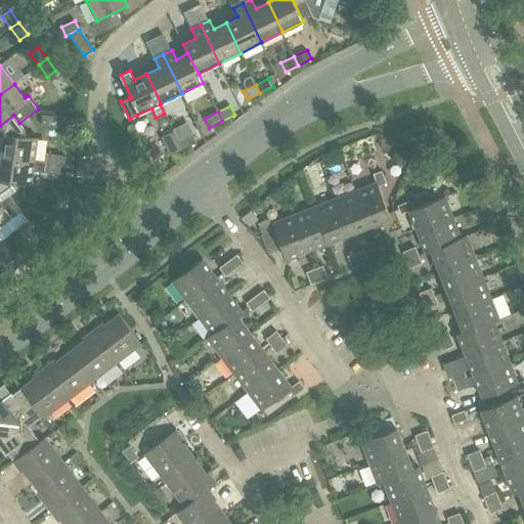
[(1,158),(35,162),(38,138),(26,137),(27,132),(19,123),(13,115),(0,126),(0,143),(3,144),(1,158)]
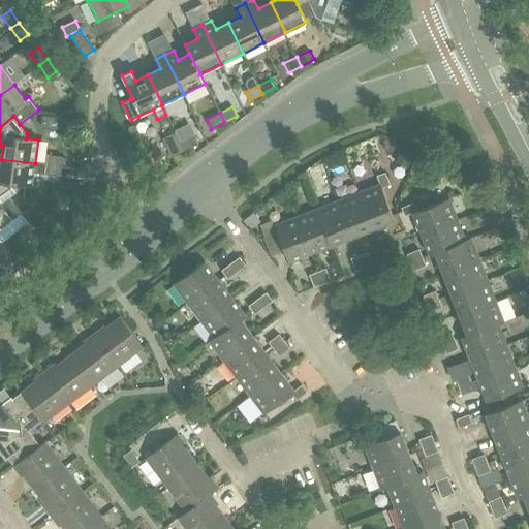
[(162,137),(167,148),(167,149),(172,157),(185,151),(180,141),(179,141),(174,131),(162,137)]
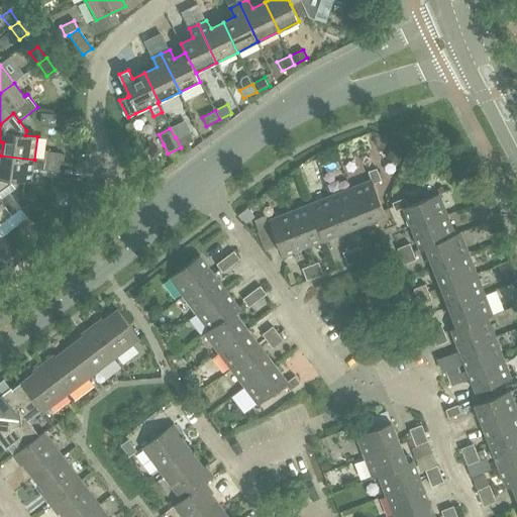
[(176,137),(181,147),(193,141),(189,132),(188,132),(188,131),(176,137)]
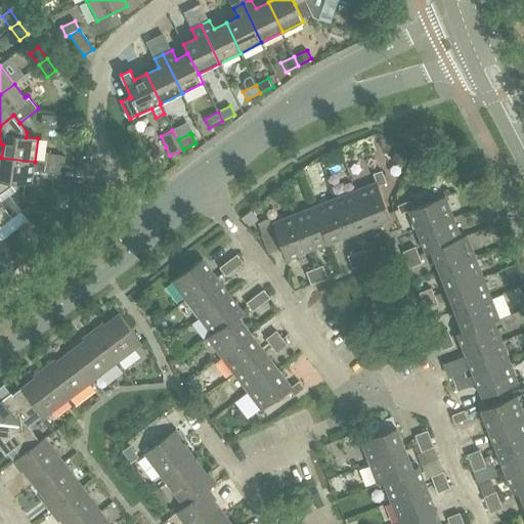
[(48,154),(47,163),(61,165),(62,156),(48,154)]
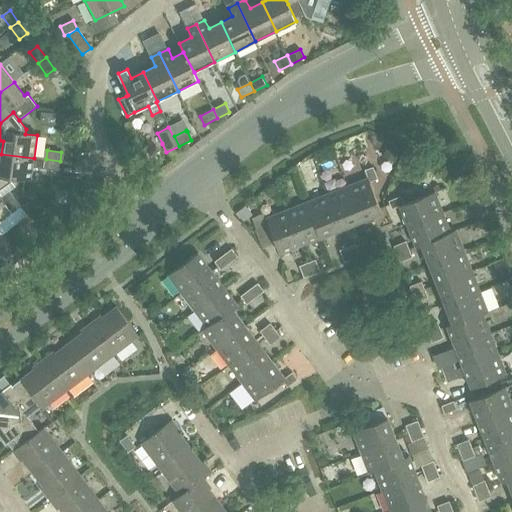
[(0,194),(1,196),(10,190),(18,184),(19,179),(31,181),(33,161),(34,158),(1,154),(0,164),(0,194)]
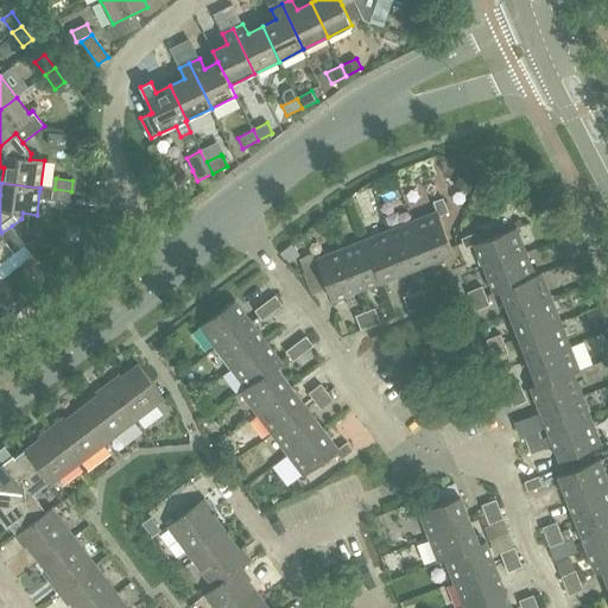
[(55,189),(52,201),(70,203),(71,191),(55,189)]
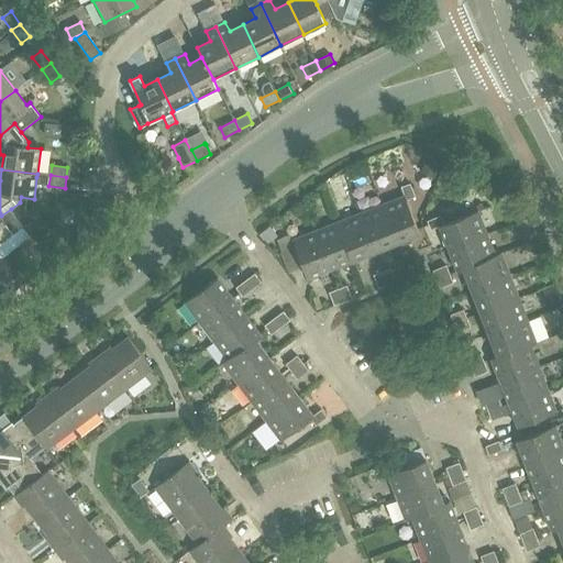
[(385,203),(399,242),(420,234),(407,200),(415,197),(409,184),(400,187),(405,196),(385,203)]
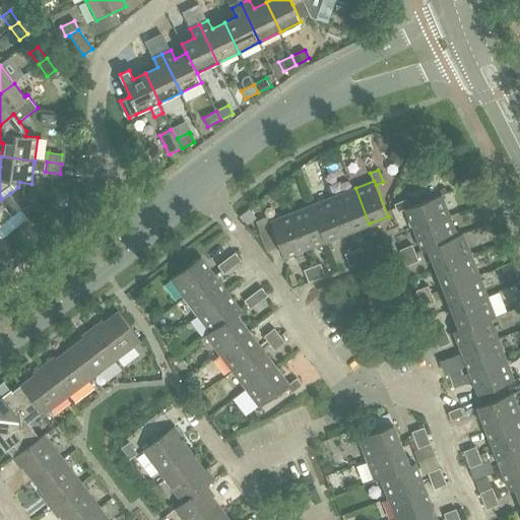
[(369,223),(355,188),(332,197),(346,233),(369,223)]
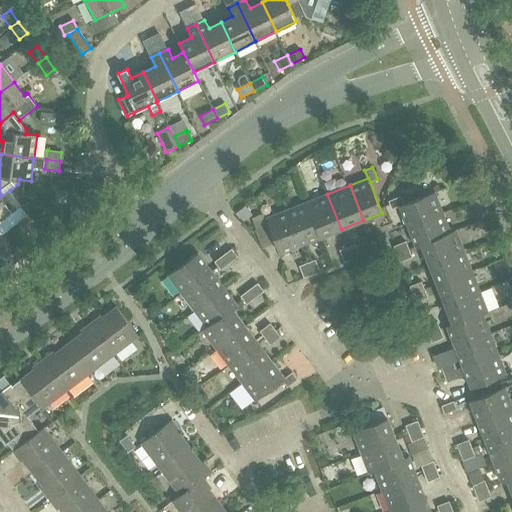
[(0,233),(27,213),(10,190),(1,196),(0,194),(0,233)]
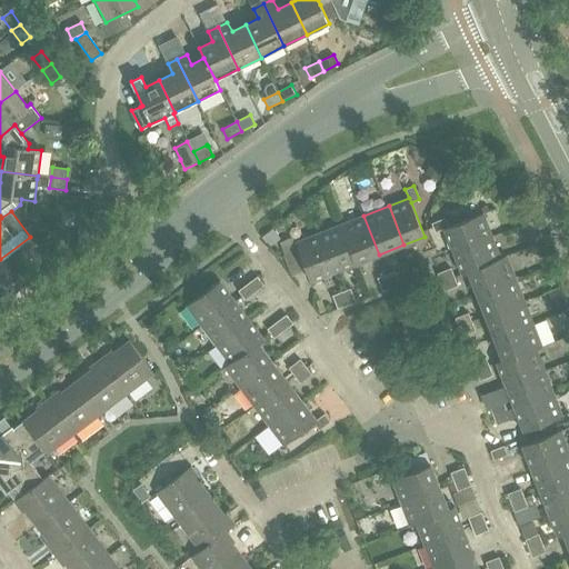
[(452,249),(491,235),(483,213),(448,227),(445,218),(431,223),(435,230),(435,229),(436,232),(445,229),(452,249)]
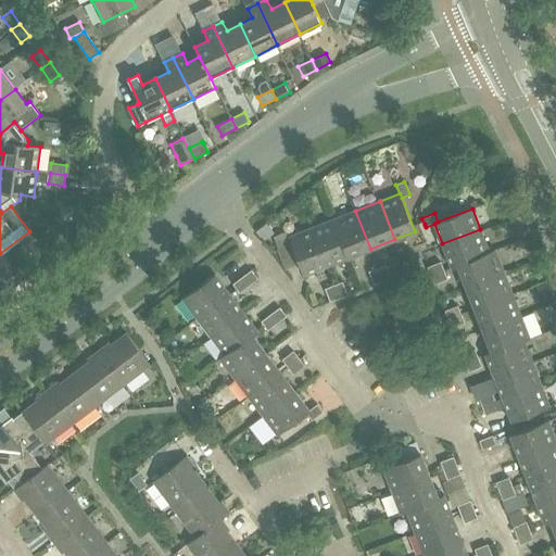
[(370,249),(355,211),(332,219),(348,257),(370,249)]
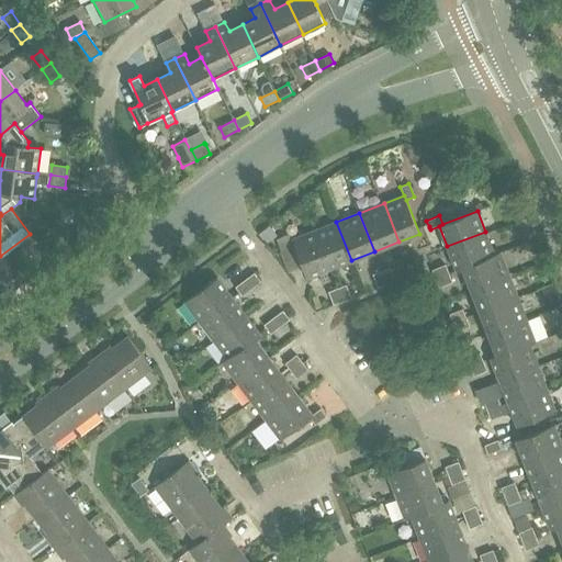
[(351,260),(336,222),(314,231),(329,269),(351,260)]
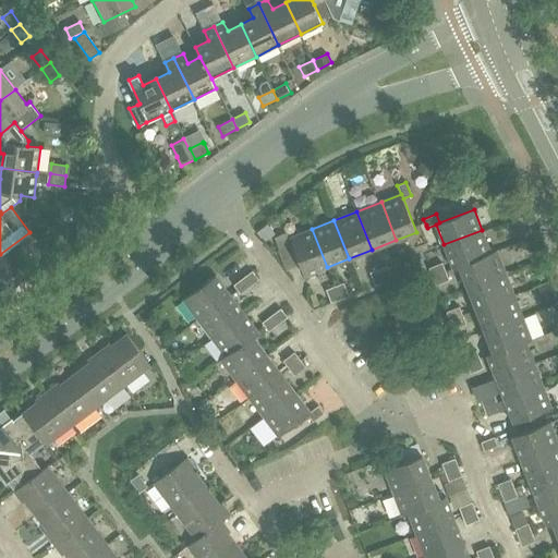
[(327,267),(312,229),(290,238),(304,276),(327,267)]
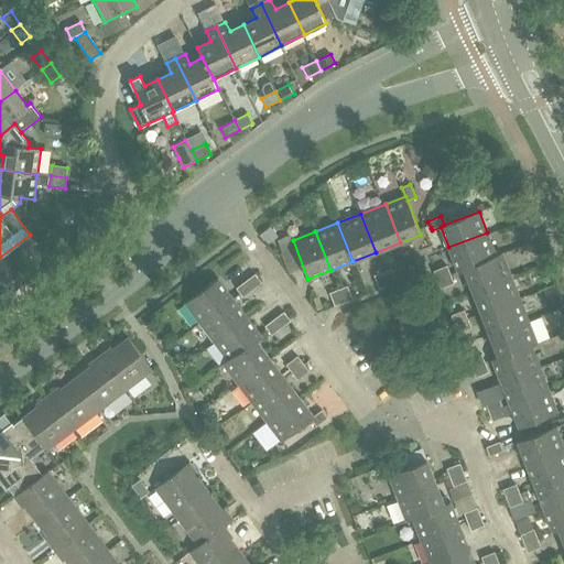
[(457,271),(502,253),(502,252),(496,255),(487,232),(448,247),(457,271)]
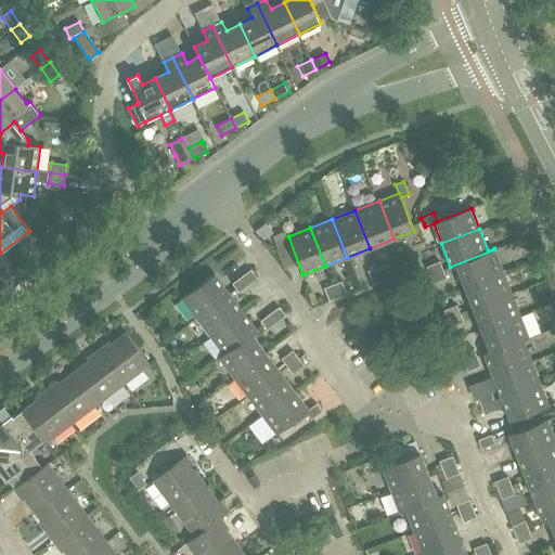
[(10,248),(1,255),(11,268),(20,261),(10,248)]
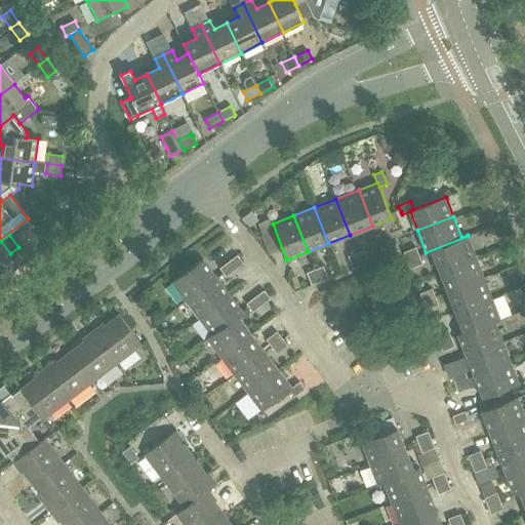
[(433,251),(440,270),(476,255),(468,236),(426,252),(427,253),(433,251)]
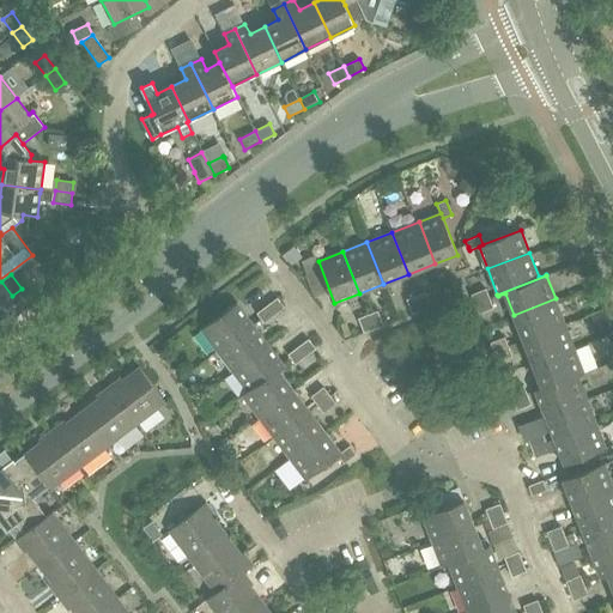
[(12,296),(1,281),(0,283),(0,297),(4,302),(12,296)]
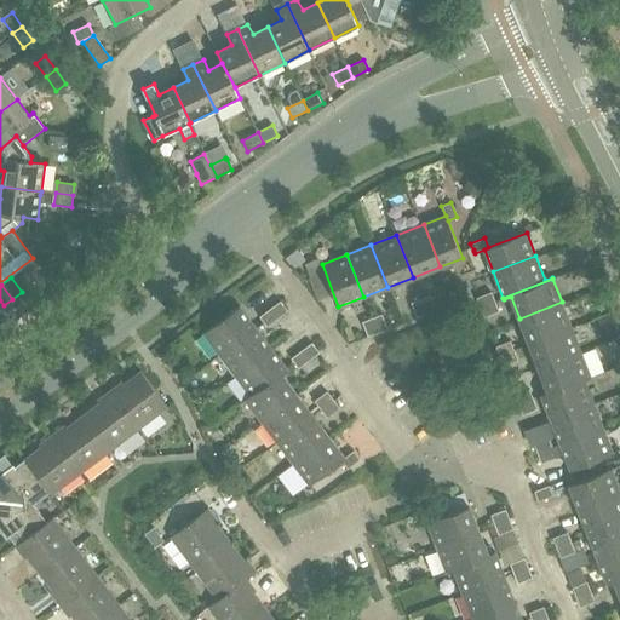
[(481,308),(495,302),(492,292),(477,298),(481,308)]
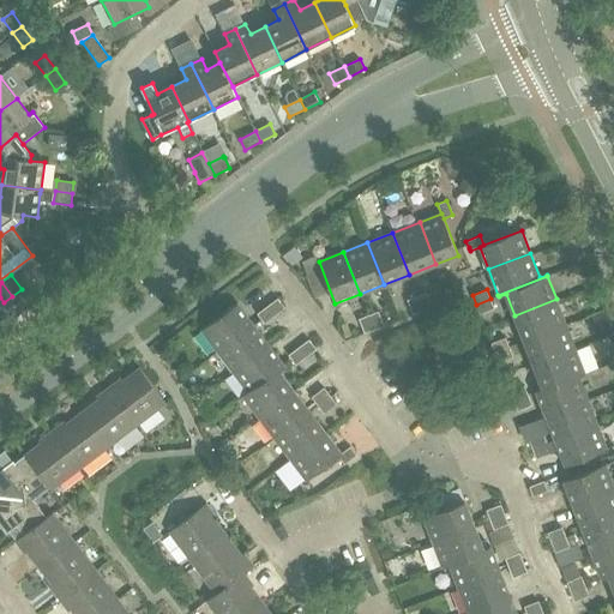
[(422,311),(432,306),(426,292),(416,296),(422,311)]
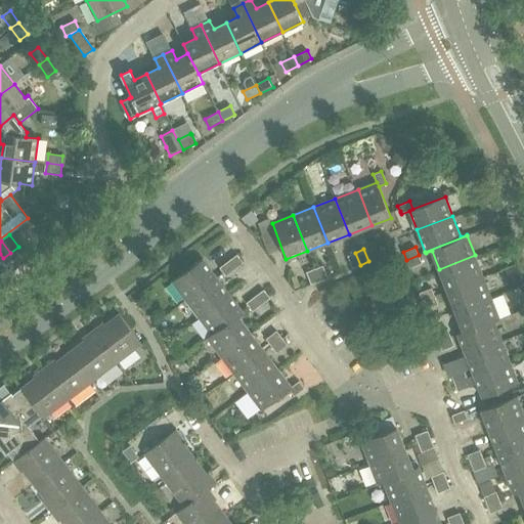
[(360,265),(355,253),(348,256),(352,268),(360,265)]
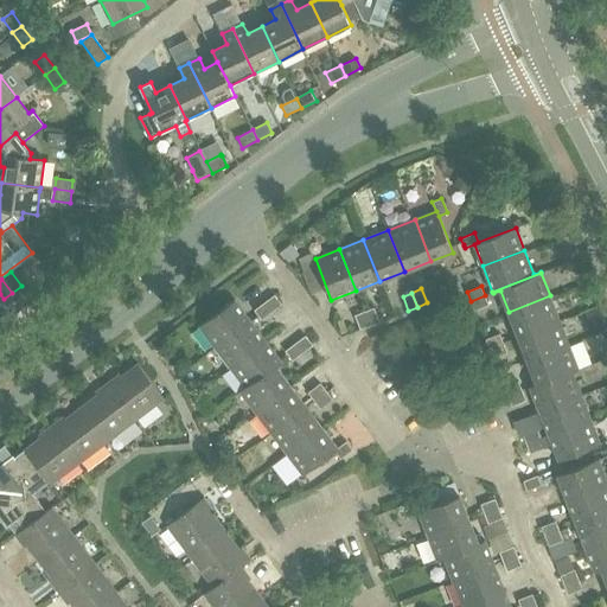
[(274,295),(264,302),(272,312),(281,304),(274,295)]
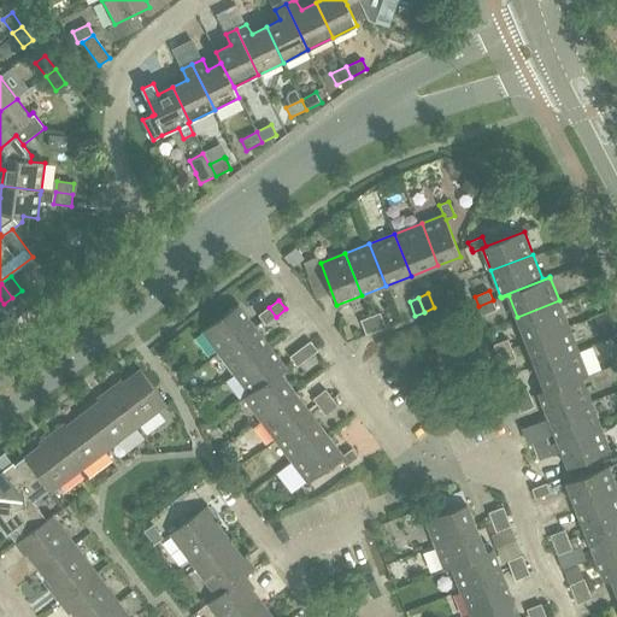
[(497,310),(493,300),(479,306),(482,316),(497,310)]
